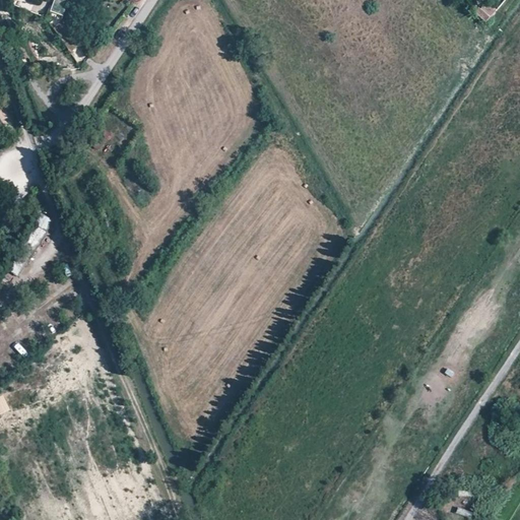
[(54,0),(51,10),(63,15),(68,0),(54,0)]
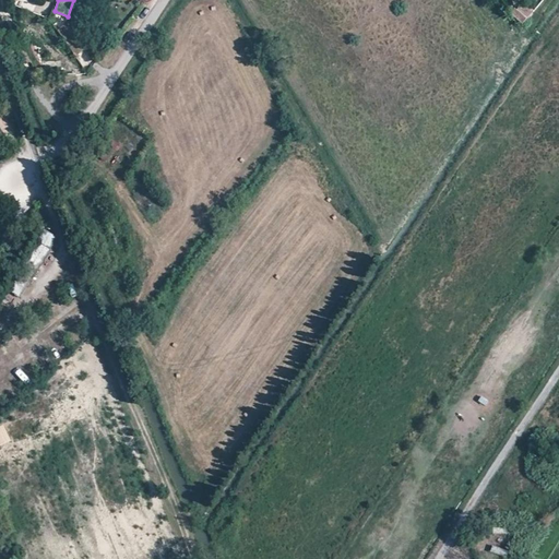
[(513,16),(525,24),(533,10),(521,2),(513,16)]
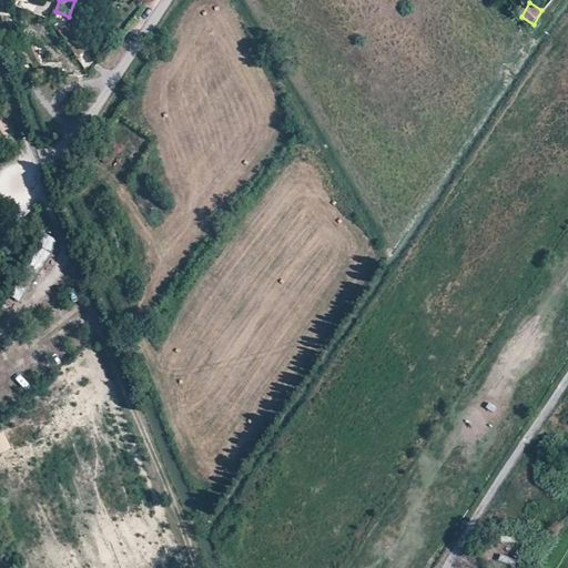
[(88,51),(70,23),(60,30),(78,57),(88,51)]
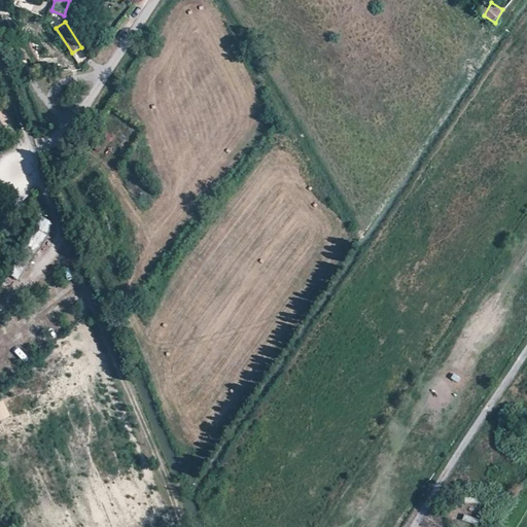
[(40,41),(24,41),(25,44),(29,56),(40,56),(40,41)]
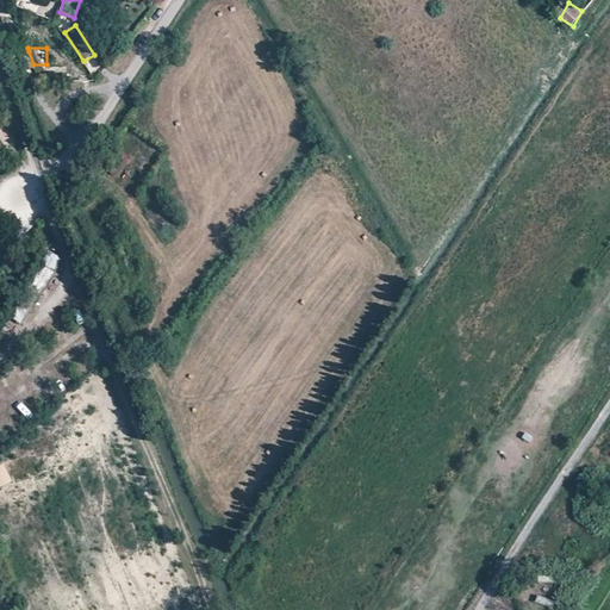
[(33,64),(29,51),(20,55),(25,70),(33,67),(33,64)]
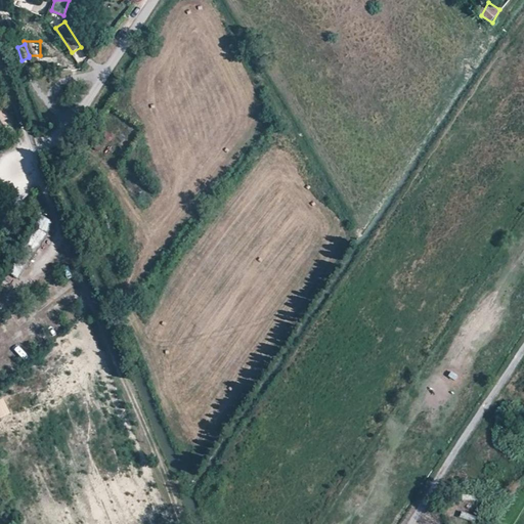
[(26,246),(36,252),(54,223),(44,216),(26,246)]
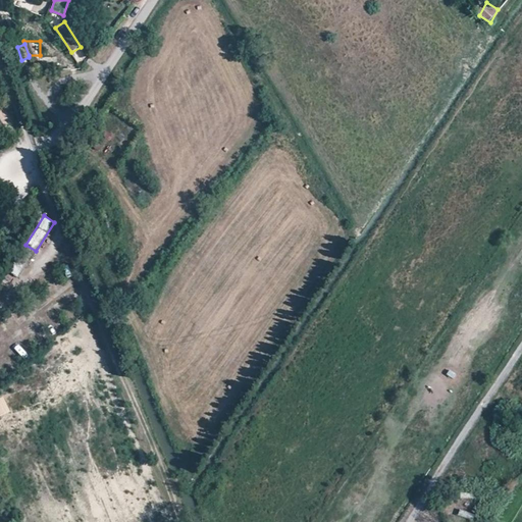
[(14,263),(11,273),(20,275),(23,266),(14,263)]
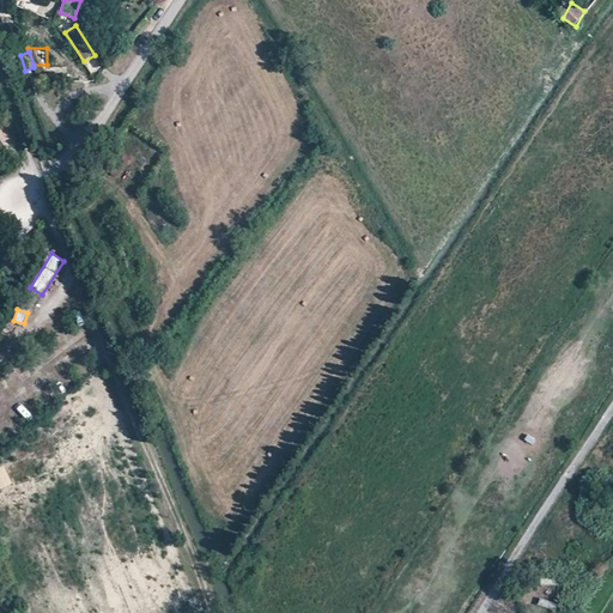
[(5,466),(0,467),(0,490),(13,485),(5,466)]
